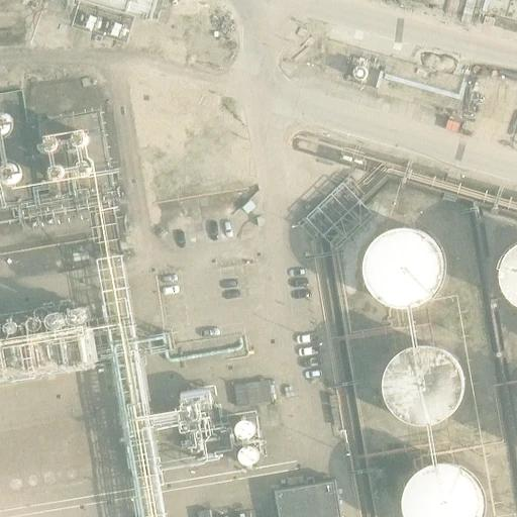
[(76,0),(151,22),(158,0),(76,0)]
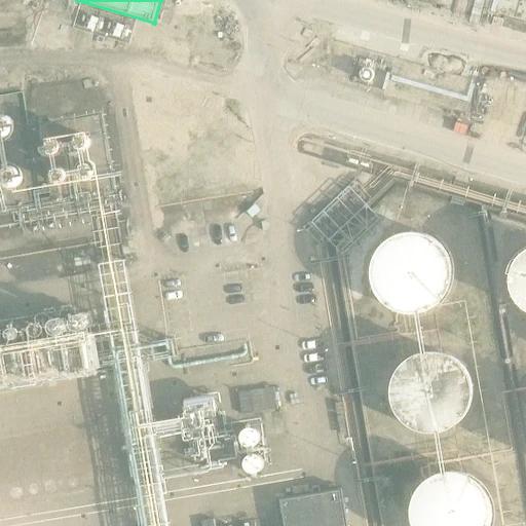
[(26,119),(26,118),(26,113),(24,109),(20,103),(15,101),(11,99),(5,98),(0,99),(0,137),(5,138),(8,138),(13,137),(19,134),(24,127),(26,123),(26,119)]
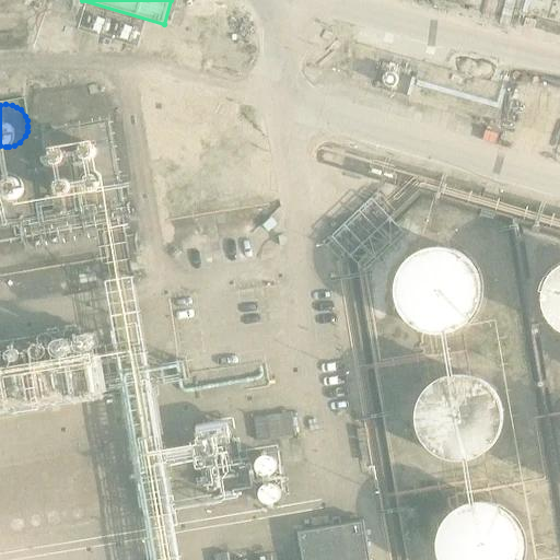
[(31,190),(28,183),(25,176),(18,171),(10,168),(6,168),(1,170),(0,171),(0,209),(3,210),(8,211),(14,210),(20,209),(23,206),(27,200),(30,196),(31,190)]
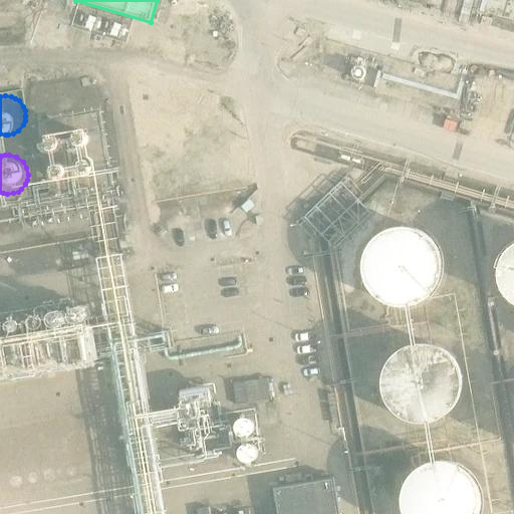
[(441,273),(442,266),(441,258),(439,250),(436,243),(431,237),(425,232),(418,228),(410,225),(402,224),(394,224),(387,226),(379,229),(372,234),(367,240),(362,246),(359,254),(358,262),(358,270),(359,277),(362,285),(367,291),(372,297),(378,302),(387,305),(394,307),(402,307),(410,306),(418,304),(425,300),(431,294),(436,288),(439,281),(441,273)]
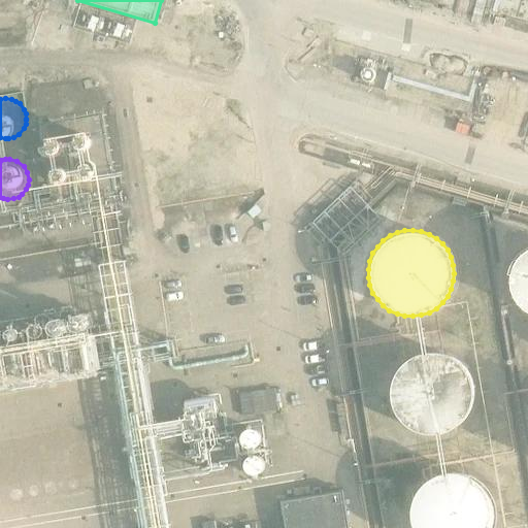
[(527,245),(525,248),(521,253),(517,259),(515,265),(514,271),(514,277),(515,285),(517,291),(521,296),(525,301),(527,302),(527,245)]
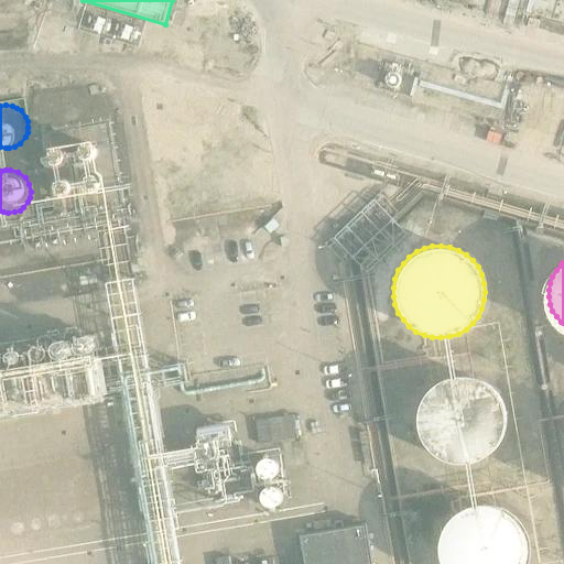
[(0,405),(98,391),(89,334),(0,347),(0,405)]
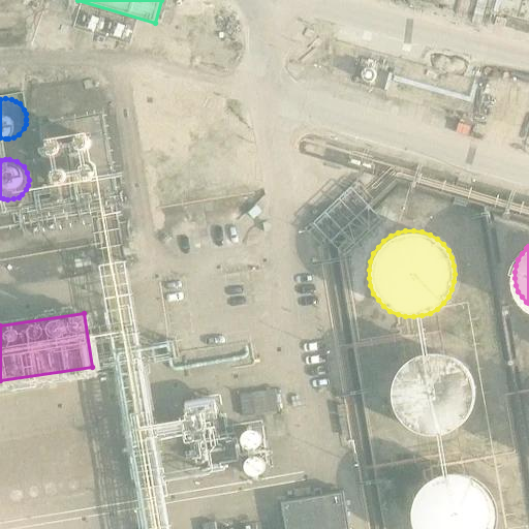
[(475,401),(475,394),(475,385),(473,377),(469,371),(464,364),(458,359),(452,354),(443,352),(436,351),(428,351),(419,353),(412,356),(406,362),(400,367),(396,374),(393,381),(392,389),(392,397),(393,405),(396,412),(400,419),(406,425),(412,430),(419,433),(428,435),(435,435),(443,434),(450,432),(458,428),(464,423),(469,416),(472,409),(475,401)]
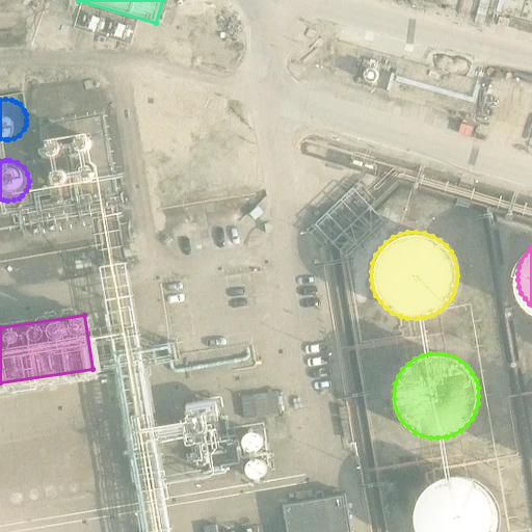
[(244,394),(245,415),(282,414),(281,392),(244,394)]
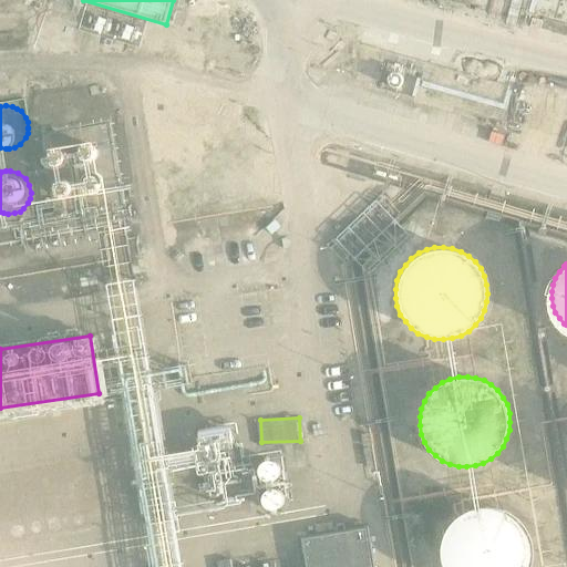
[(235,420),(192,428),(199,480),(244,472),(235,420)]
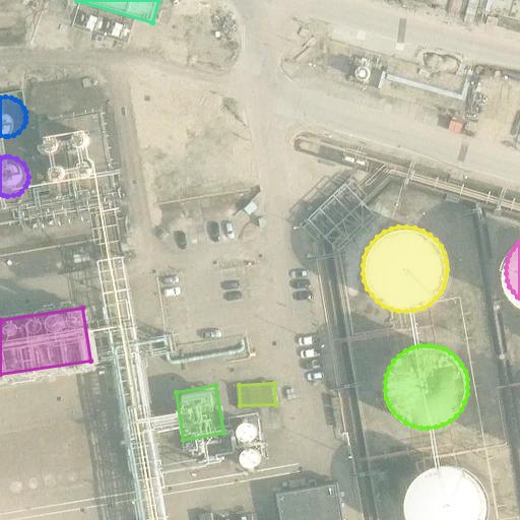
[(483,519),(485,515),(485,507),(485,500),(482,492),(479,484),(474,478),(468,473),(461,469),(454,466),(446,465),(438,466),(431,468),(423,471),(416,475),(411,481),(407,489),(404,496),(402,504),(402,511),(404,519),(483,519)]
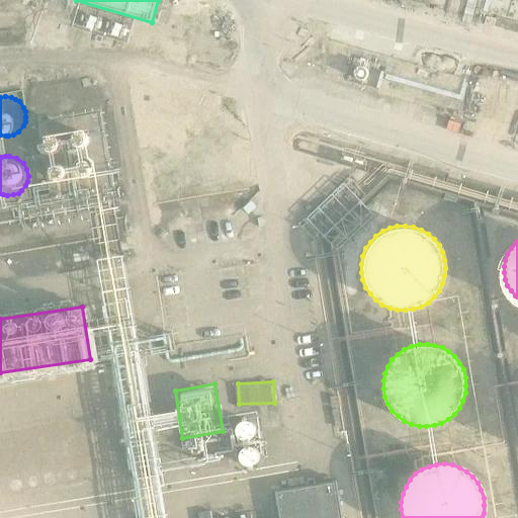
[(276,494),(280,517),(343,517),(338,485),(276,494)]
